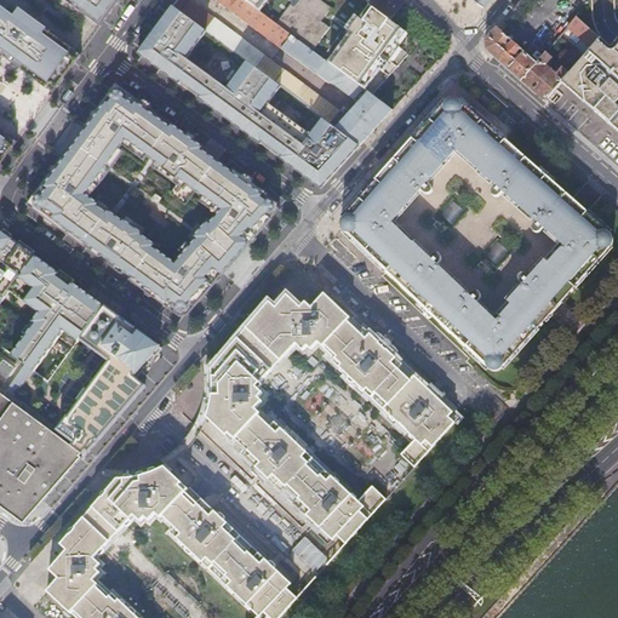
[(64,0),(98,24),(116,0),(0,0),(0,158),(7,149),(15,139),(0,129),(0,53),(50,91),(78,52),(16,7),(11,15),(0,6),(0,0),(64,0)]
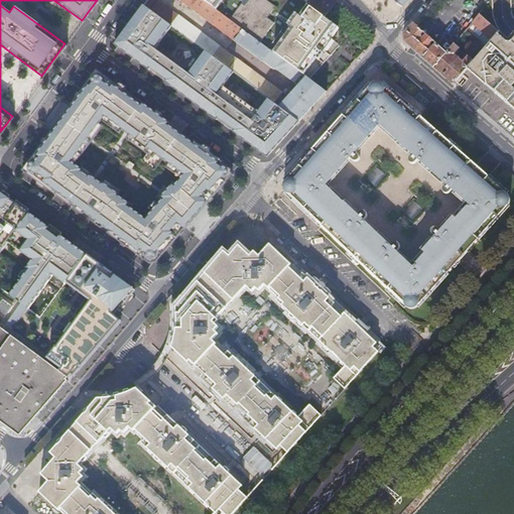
[(137,0),(141,3),(169,23),(204,48),(206,50),(217,58),(230,69),(232,70),(266,96),(296,119),(324,90),(307,78),(299,72),(292,81),(293,84),(295,85),(289,91),(284,88),(281,92),(175,12),(175,13),(158,0),(137,0)]
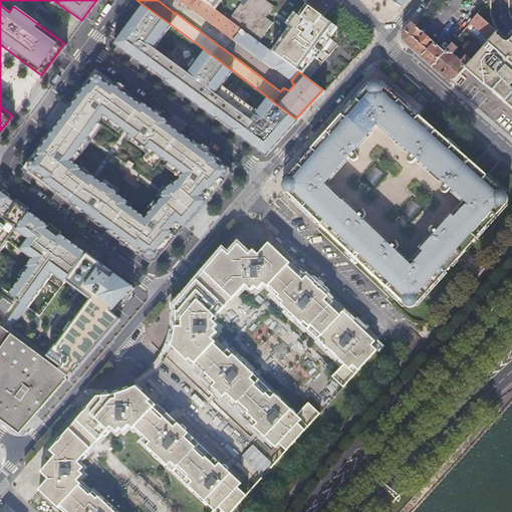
[(179,0),(259,59),(270,67),(271,65),(291,80),(298,71),(276,55),(274,53),(256,40),(231,22),(225,18),(224,17),(217,12),(216,11),(211,7),(201,0),(179,0)]
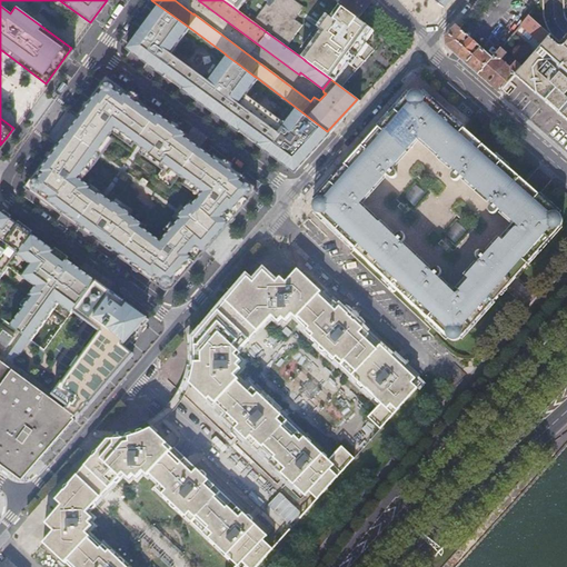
[(222,0),(234,8),(239,12),(240,13),(248,19),(249,20),(256,25),(284,45),(299,23),(291,18),(300,5),(294,0),(264,0),(254,13),(244,6),(248,0),(222,0)]
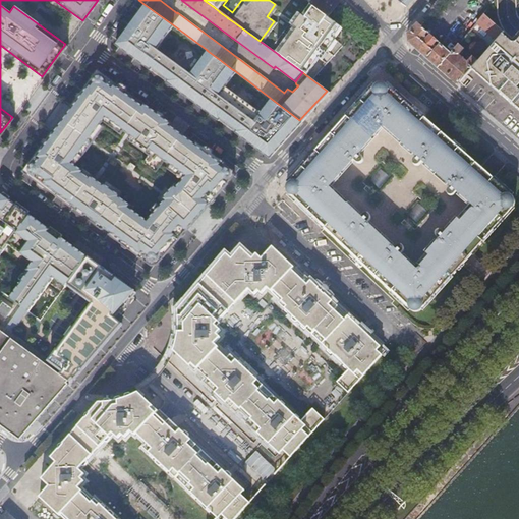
[(305,0),(312,5),(327,15),(338,0),(305,0)]
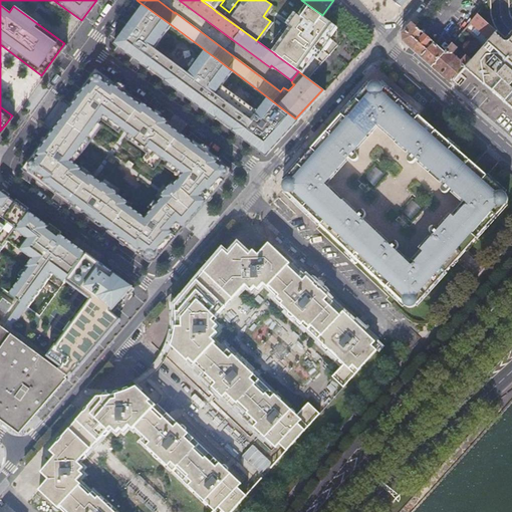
[(169,23),(141,3),(111,42),(146,67),(147,67),(148,65),(164,77),(163,79),(214,117),(214,116),(215,115),(232,128),(231,129),(230,130),(264,155),(295,118),(265,95),(255,109),(220,83),(231,69),(229,68),(216,58),(205,50),(203,48),(186,71),(152,46),(169,23)]
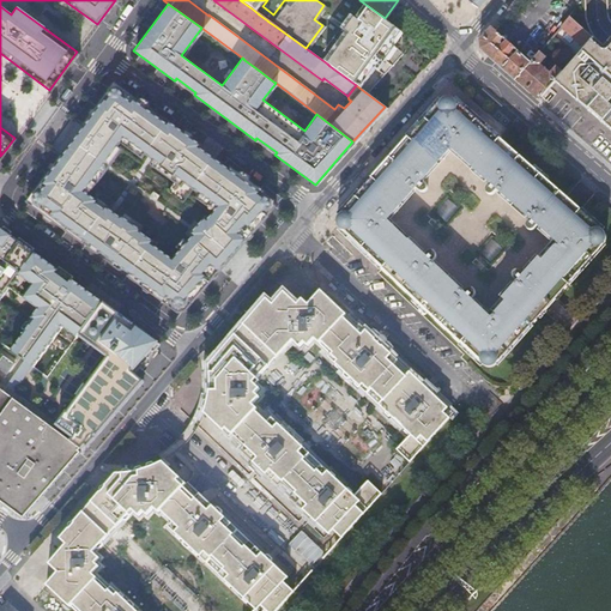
[(356,85),(366,92),(398,55),(403,50),(404,32),(385,18),(368,6),(360,18),(356,16),(351,22),(346,30),(350,32),(327,64),(330,66),(356,85)]
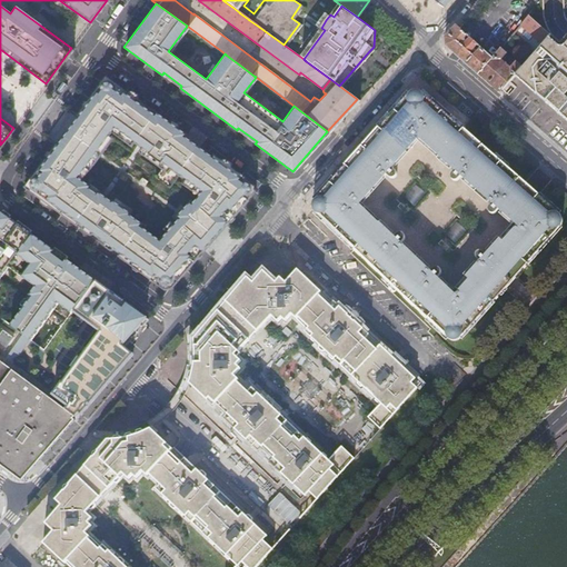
[(539,42),(545,36),(547,33),(526,15),(518,23),(539,42)]
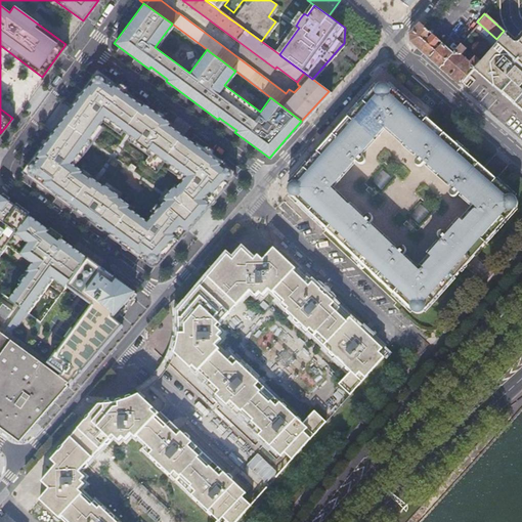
[(430,59),(438,67),(451,51),(440,41),(435,47),(432,45),(437,39),(430,33),(425,39),(423,36),(428,31),(417,22),(412,27),(407,32),(408,40),(430,59)]
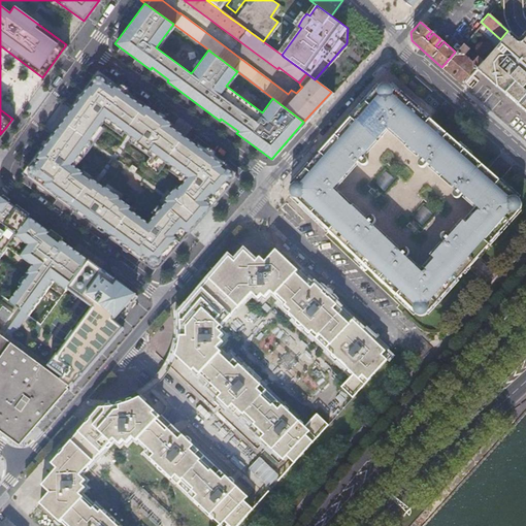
[(508,96),(525,111),(525,50),(515,40),(505,33),(500,39),(495,45),(488,53),(483,60),(477,67),(508,96)]
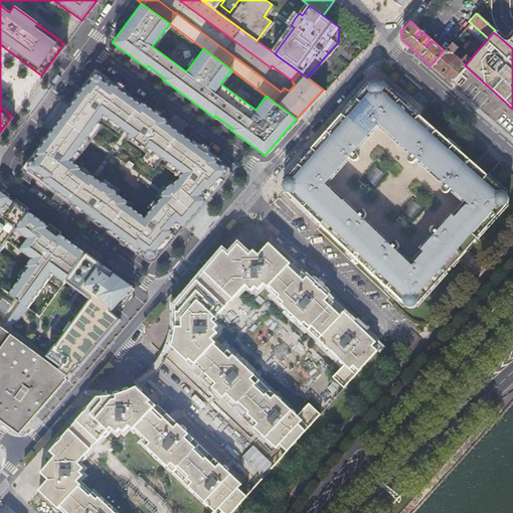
[(512,34),(509,39),(502,39),(512,48),(512,34)]
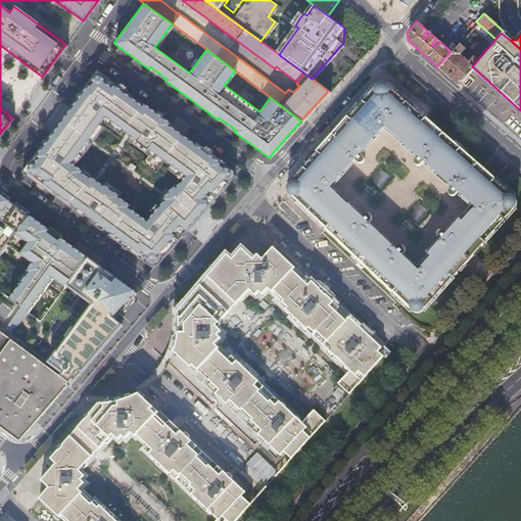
[(478,48),(483,52),(490,45),(485,40),(478,48)]
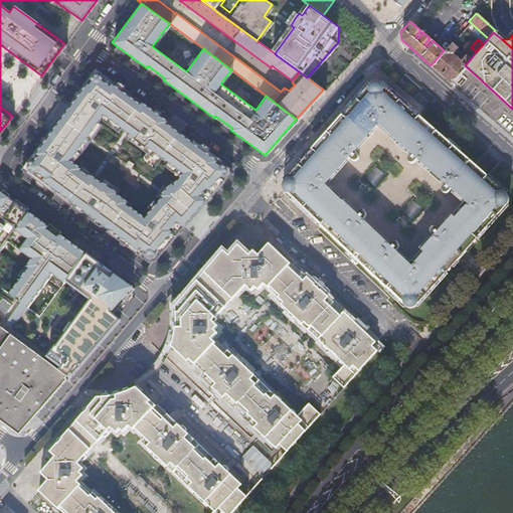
[(450,81),(465,65),(471,58),(465,53),(460,59),(452,52),(457,46),(452,41),(444,50),(431,65),(440,73),(450,81)]
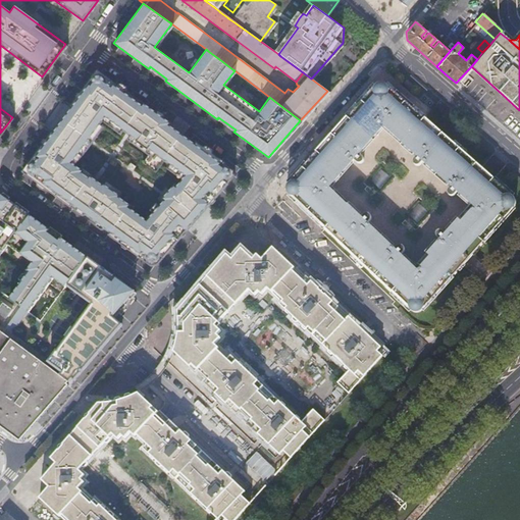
[(150,66),(149,68),(165,81),(166,79),(150,66)]
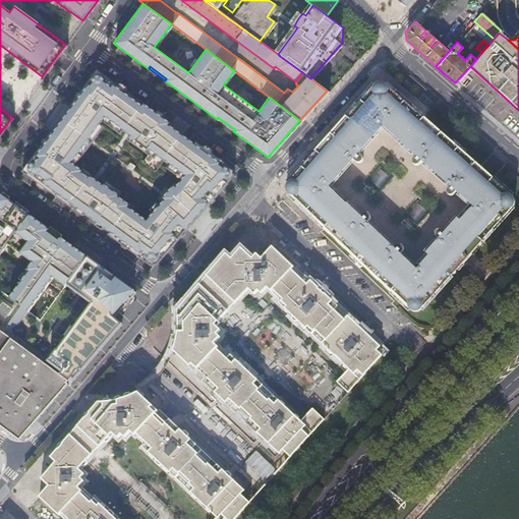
[(70,107),(69,108),(52,131),(50,129),(34,152),(20,170),(68,205),(69,203),(108,231),(107,233),(140,257),(142,255),(142,256),(149,261),(154,260),(158,254),(159,253),(161,255),(225,182),(225,181),(230,175),(229,167),(223,163),(223,162),(194,140),(192,142),(168,124),(169,122),(96,68),(68,105),(70,107)]
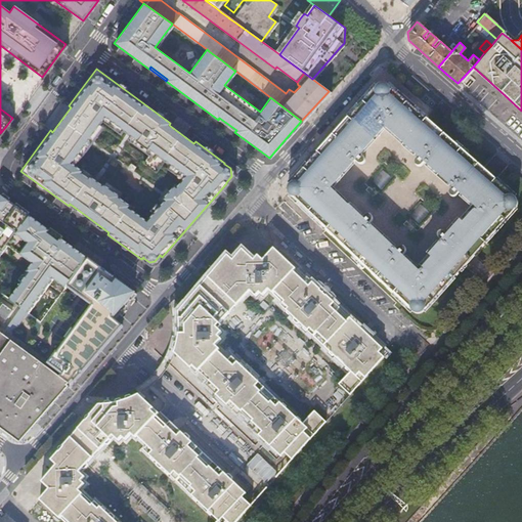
[(384,82),(382,82),(381,81),(379,81),(378,82),(376,83),(288,182),(287,184),(287,185),(287,187),(288,188),(416,308),(417,309),(418,309),(420,309),(421,308),(422,308),(462,261),(471,251),(514,203),(514,202),(515,200),(514,198),(514,196),(512,194),(493,178),(481,167),(449,140),(425,119),(424,118),(384,82)]
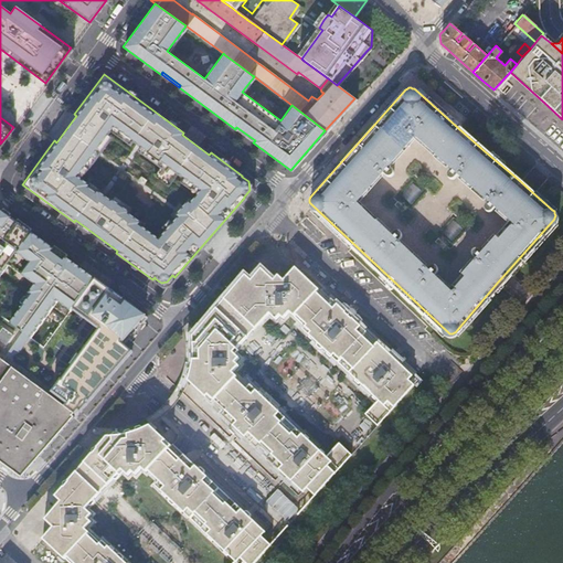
[(236,127),(235,128),(254,141),(255,140),(236,127)]
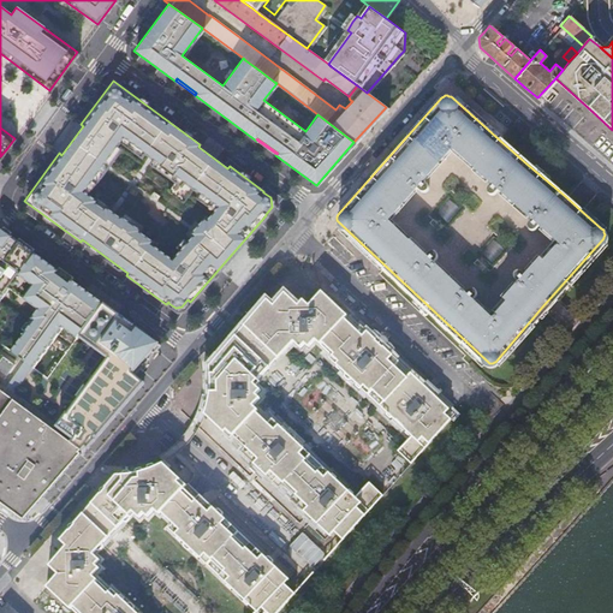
[(0,378),(11,364),(0,356),(0,293),(6,285),(9,281),(18,289),(16,292),(36,308),(29,316),(31,319),(9,350),(22,359),(17,365),(24,370),(29,364),(30,365),(60,325),(75,335),(76,333),(106,356),(65,411),(64,411),(55,423),(72,436),(69,440),(78,447),(78,448),(82,444),(84,446),(141,380),(131,372),(134,369),(134,370),(158,343),(0,227),(0,378)]
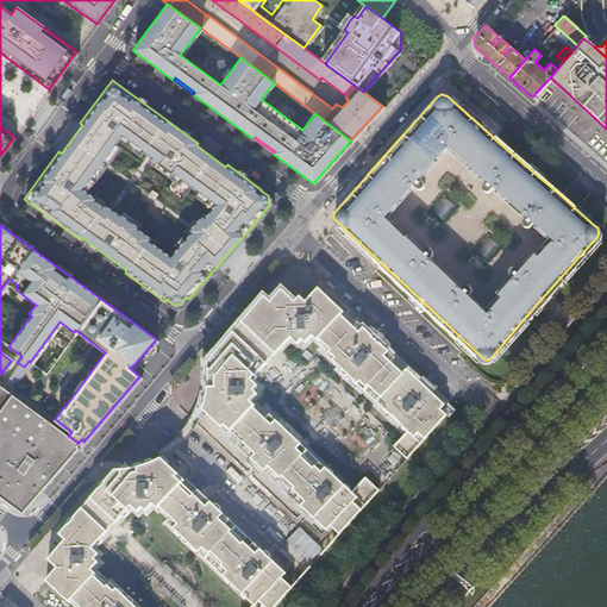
[(6,282),(16,289),(18,286),(8,279),(6,282)]
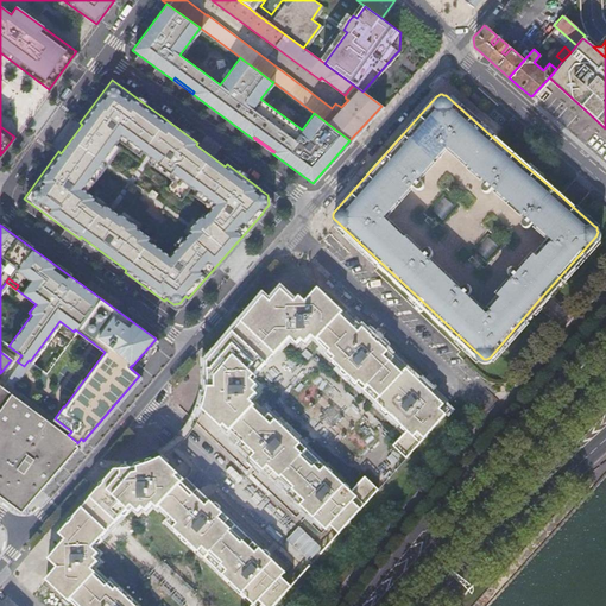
[(437,410),(441,405),(414,378),(414,377),(410,373),(409,374),(353,321),(351,323),(339,311),(340,311),(332,304),(320,295),(321,294),(314,288),(302,301),(296,295),(290,301),(277,288),(266,301),(259,295),(202,363),(203,371),(204,379),(203,383),(203,395),(200,405),(199,410),(223,434),(227,431),(238,442),(234,447),(323,529),(327,525),(335,534),(376,488),(361,477),(348,491),(345,488),(346,487),(342,484),(341,485),(328,472),(329,471),(326,467),(324,469),(295,442),(296,441),(292,437),(290,439),(277,427),(278,424),(275,421),(273,422),(265,415),(260,420),(248,408),(251,405),(246,402),(253,393),(248,390),(253,386),(246,379),(284,338),(292,346),(297,341),(301,345),(308,338),(323,352),(321,354),(329,361),(327,363),(332,366),(333,365),(348,379),(347,380),(351,385),(353,383),(379,408),(378,409),(382,412),(383,411),(399,425),(397,427),(401,430),(403,429),(404,430),(390,444),(404,456),(442,414),(437,410)]
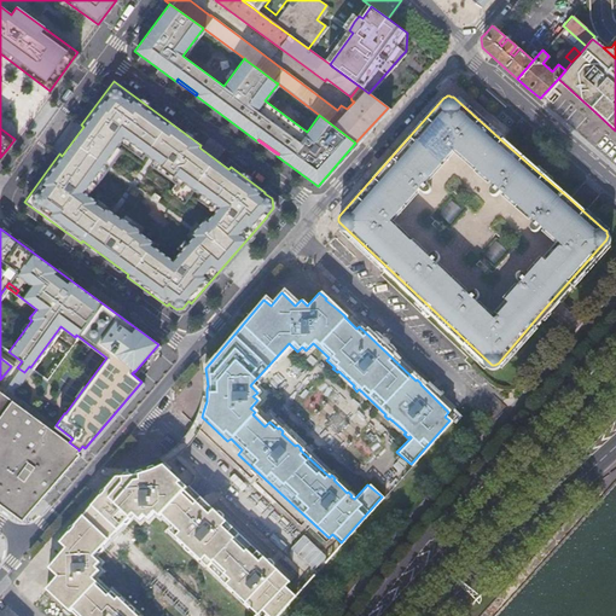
[(169,304),(168,307),(178,314),(182,313),(190,304),(187,302),(182,308),(176,309),(169,304)]
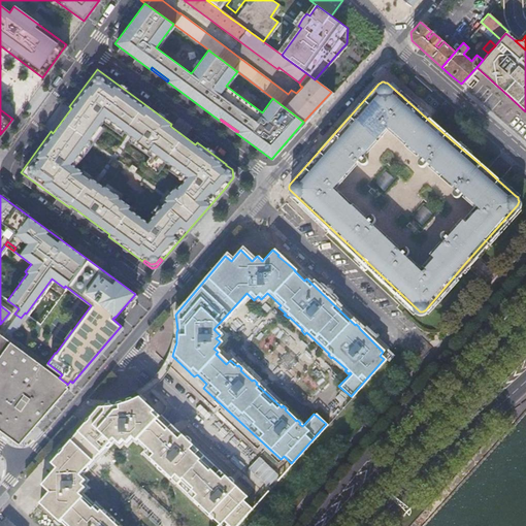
[(171,301),(165,307),(167,310),(168,316),(168,320),(169,325),(169,330),(169,335),(168,340),(167,346),(166,350),(165,354),(165,355),(163,360),(161,364),(158,368),(155,372),(154,374),(159,380),(162,374),(165,370),(168,366),(170,361),(172,356),(173,352),(176,342),(176,332),(177,329),(176,322),(175,315),(174,310),(172,306),(171,301)]
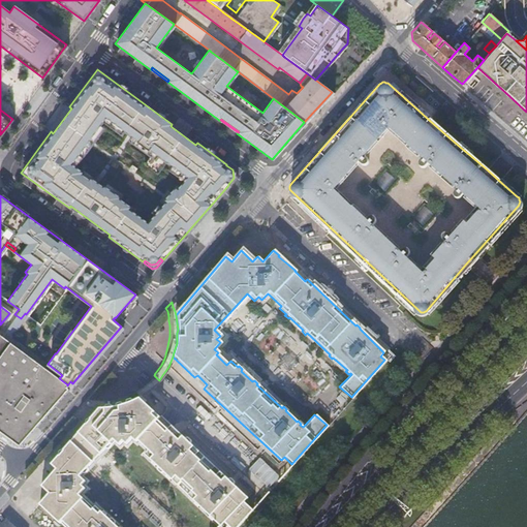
[(6,326),(2,331),(9,336),(12,331),(6,326)]
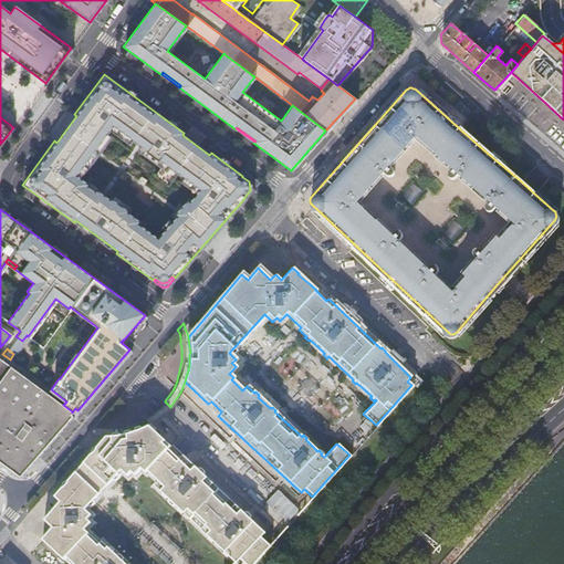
[(0,457),(6,461),(10,456),(17,459),(21,453),(27,458),(31,452),(37,456),(47,445),(72,415),(70,414),(72,411),(63,405),(0,357),(0,457)]
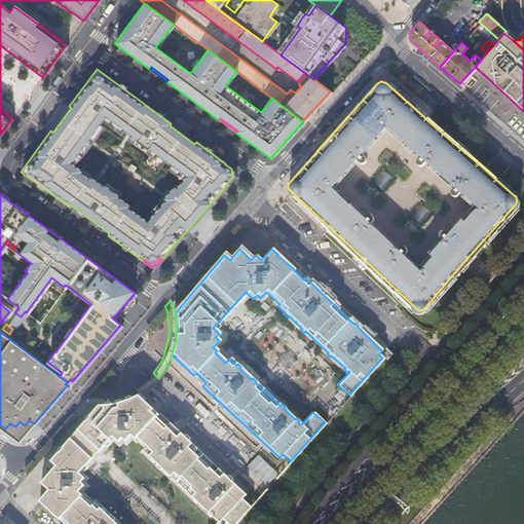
[(88,398),(84,398),(79,404),(82,405),(88,405),(94,406),(95,406),(109,405),(122,402),(136,397),(137,396),(142,393),(146,389),(150,385),(154,382),(158,378),(153,373),(150,376),(146,380),(142,383),(138,386),(134,388),(128,391),(124,394),(119,396),(114,397),(109,398),(104,399),(99,399),(94,399),(88,398)]
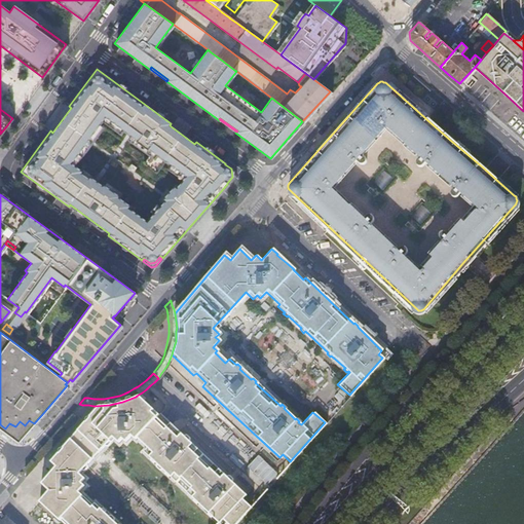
[(77,483),(81,479),(75,474),(84,463),(104,443),(109,437),(115,442),(118,439),(121,442),(127,436),(132,439),(133,438),(144,447),(141,450),(148,457),(147,458),(150,461),(151,460),(162,472),(161,473),(164,476),(165,475),(191,497),(190,499),(193,502),(194,501),(206,512),(204,513),(208,516),(209,515),(216,521),(212,523),(233,523),(250,507),(240,498),(244,494),(156,413),(155,414),(136,397),(122,402),(109,405),(95,406),(47,461),(52,465),(38,483),(45,490),(36,501),(55,519),(57,519),(62,523),(116,523),(115,523),(114,523),(102,513),(103,512),(100,508),(99,510),(91,503),(89,506),(75,492),(81,486),(77,483)]
